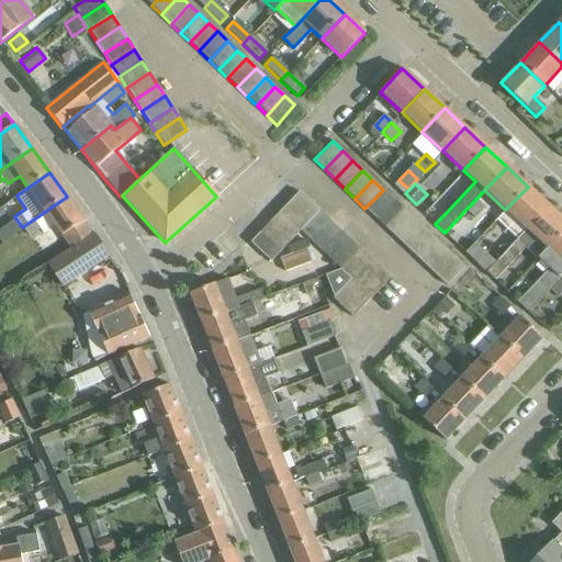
[(505,210),(494,222),(516,242),(527,231),(526,228),(548,205),(528,187),(505,210)]
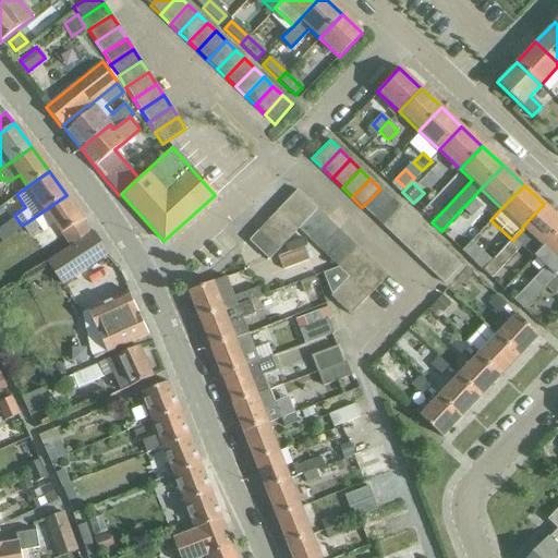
[(373,217),(390,197),(380,189),(362,207),(373,217)]
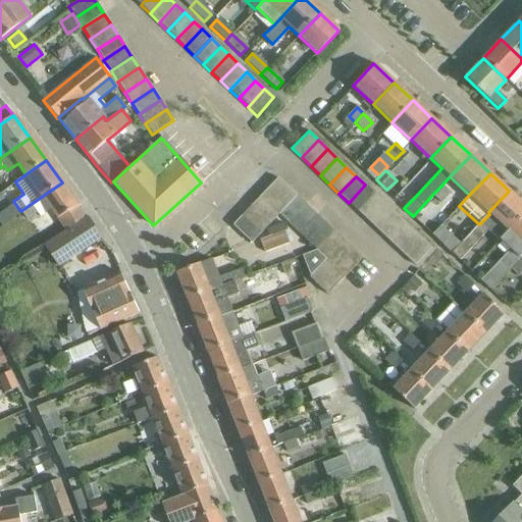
[(277,177),(268,187),(286,206),(297,196),(277,177)]
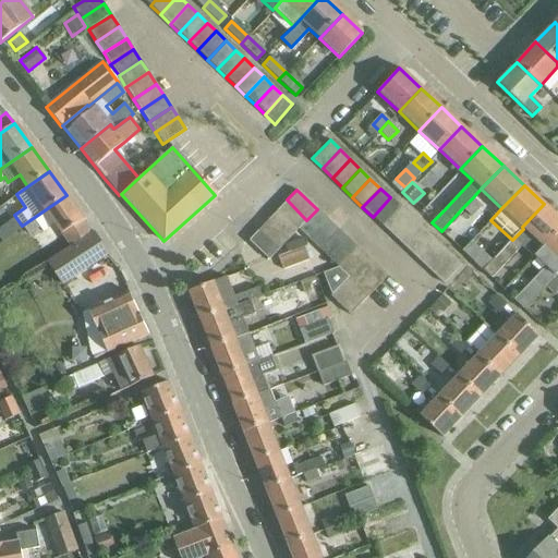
[(67,195),(22,226),(27,233),(38,226),(43,232),(55,223),(61,234),(70,247),(92,232),(83,221),(84,220),(67,195)]
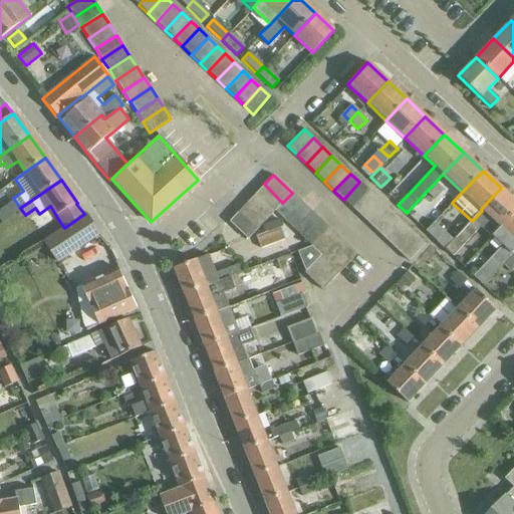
[(352,208),(368,191),(359,182),(343,200),(352,208)]
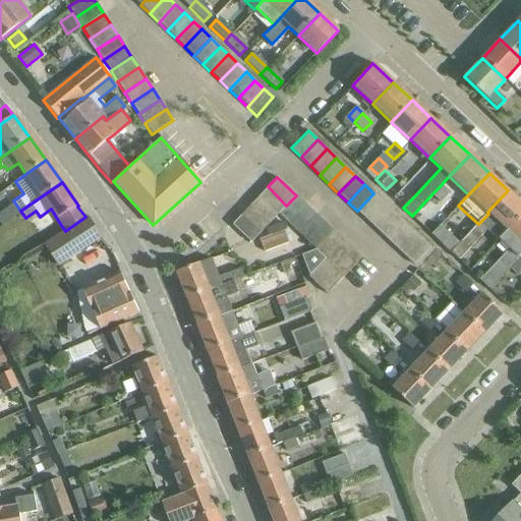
[(450,191),(442,184),(432,193),(441,200),(450,191)]
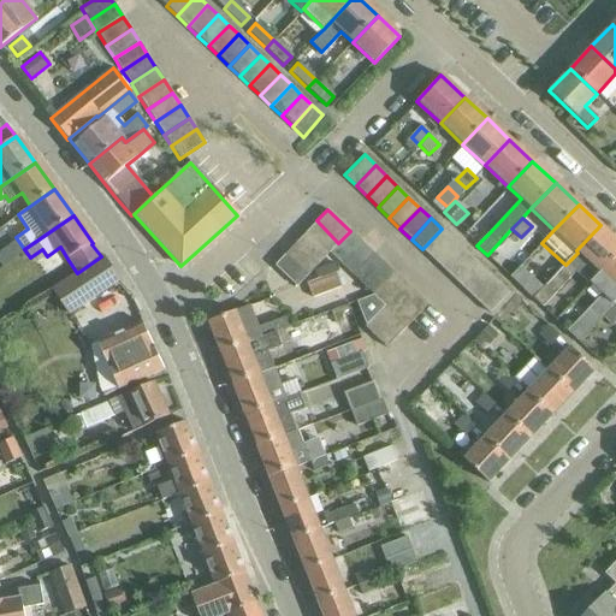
[(338,243),(317,220),(307,231),(329,253),(338,243)]
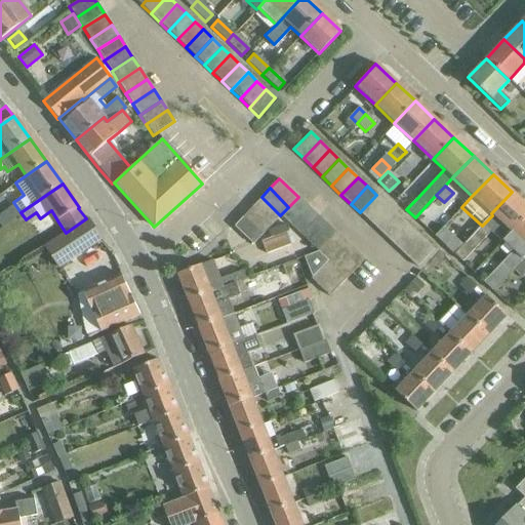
[(510,232),(524,215),(524,204),(512,192),(491,213),(492,215),(482,226),(462,246),(461,245),(453,253),(462,261),(491,231),(501,241),(510,232)]
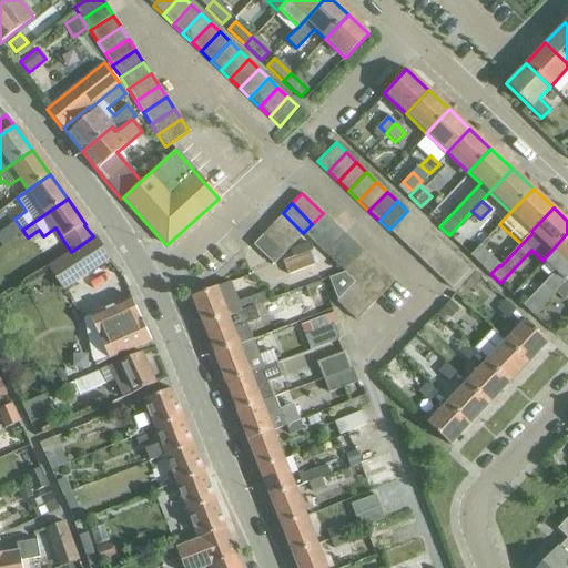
[(399,239),(417,221),(407,211),(389,230),(399,239)]
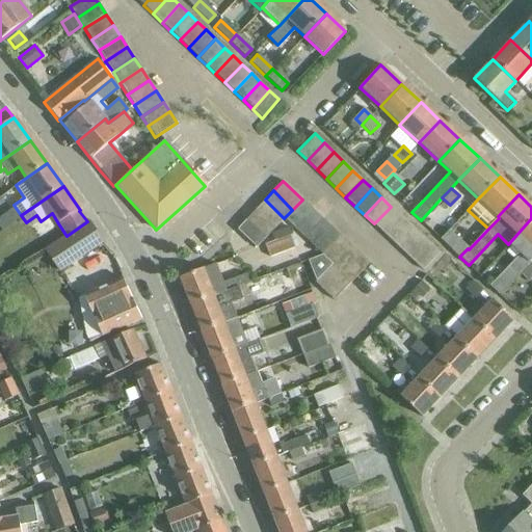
[(265,200),(255,210),(274,228),(284,218),(265,200)]
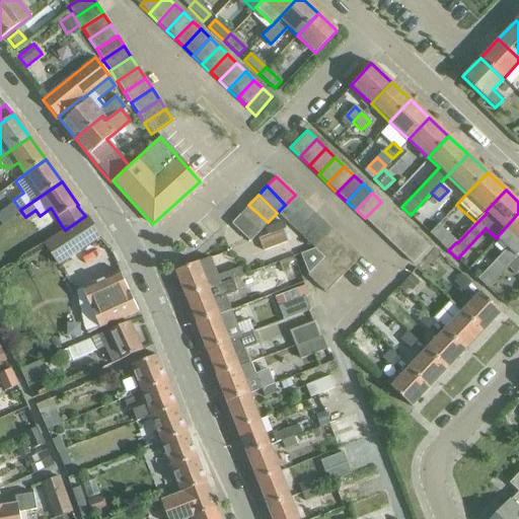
[(285,205),(277,213),(287,222),(304,203),(295,195),(285,205)]
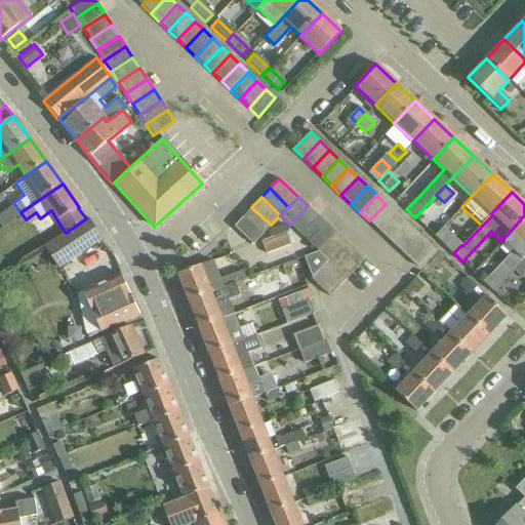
[(378,230),(395,212),(386,204),(369,220),(378,230)]
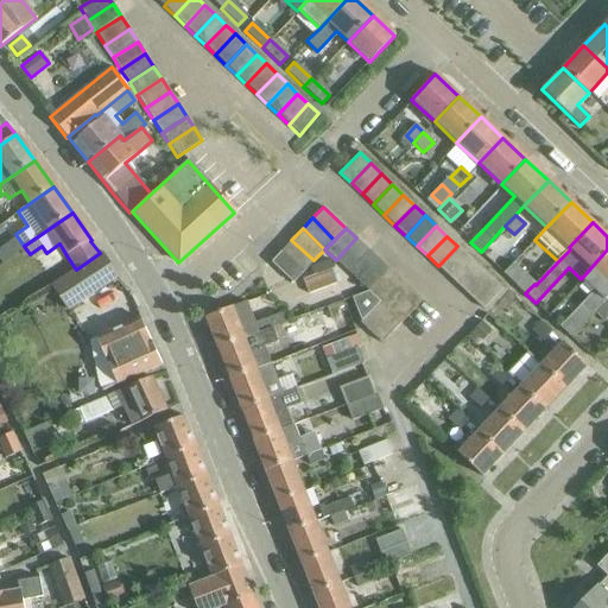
[(356,238),(336,260),(347,271),(368,249),(356,238)]
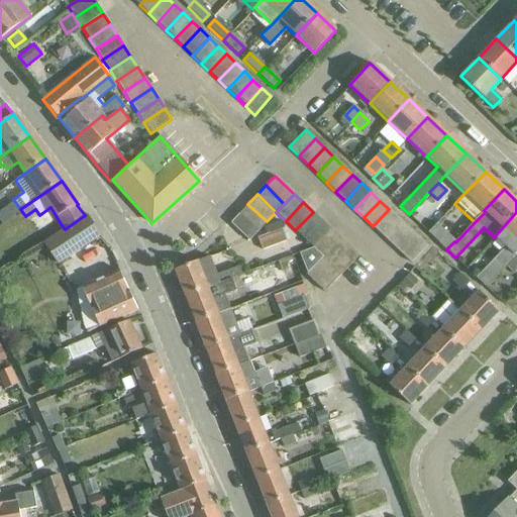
[(247,204),(239,213),(257,231),(267,221),(247,204)]
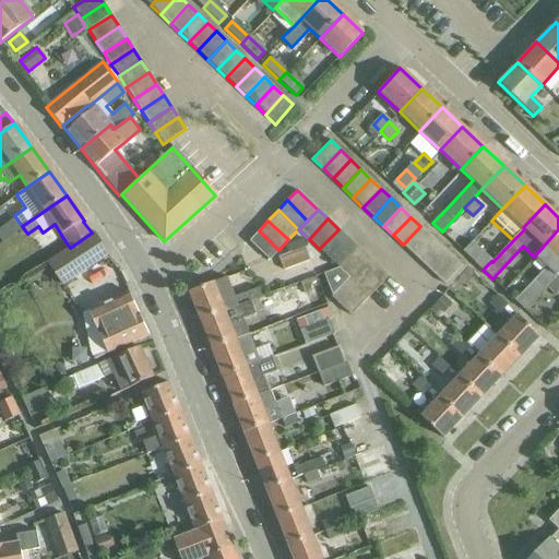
[(420,226),(403,245),(413,254),(431,236),(420,226)]
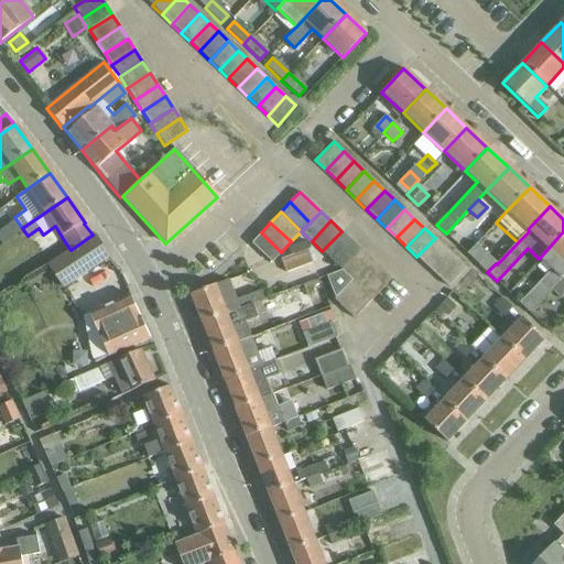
[(351,241),(342,231),(322,251),(332,261),(351,241)]
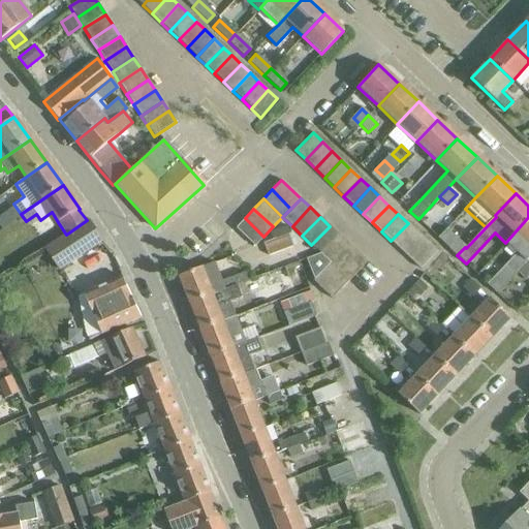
[(526,259),(528,256),(528,217),(505,243),(517,253),(488,284),(496,291),(517,270),(526,259)]
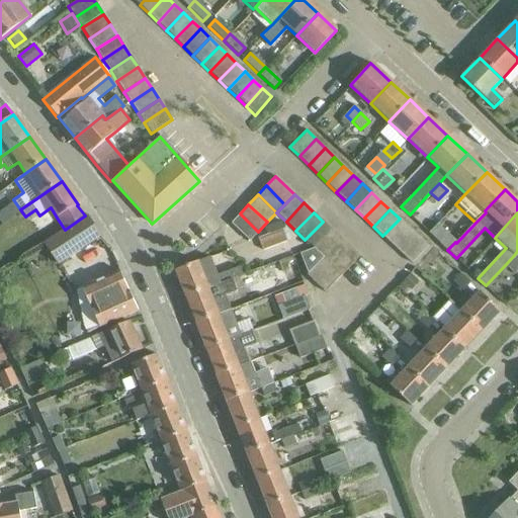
[(258,232),(240,213),(231,223),(249,241),(258,232)]
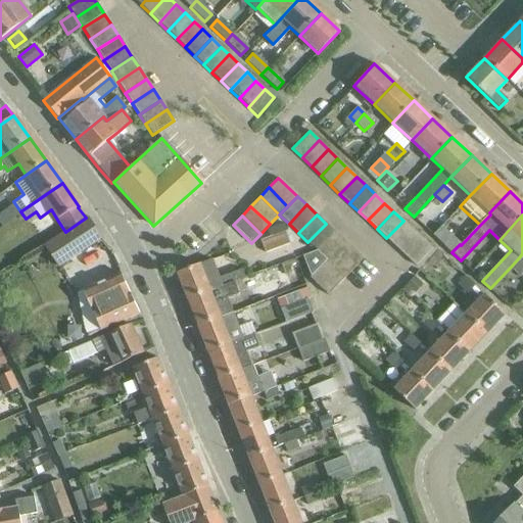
[(86,218),(65,232),(45,245),(58,267),(101,239),(87,218),(86,218)]
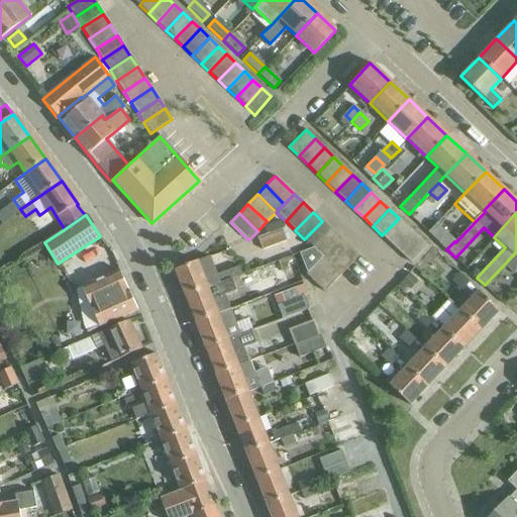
[(408,227),(399,218),(382,235),(391,244),(408,227)]
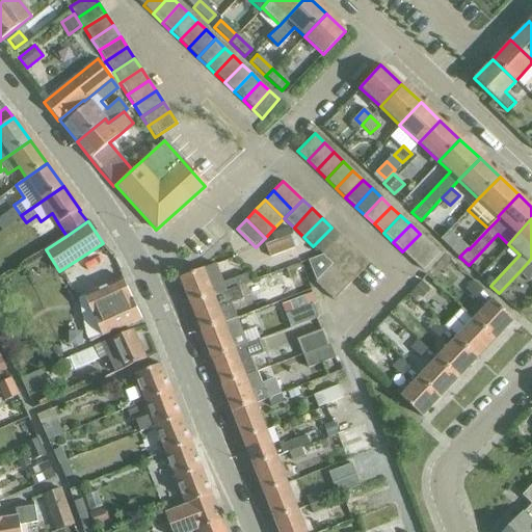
[(340,236),(331,228),(313,246),(322,255),(340,236)]
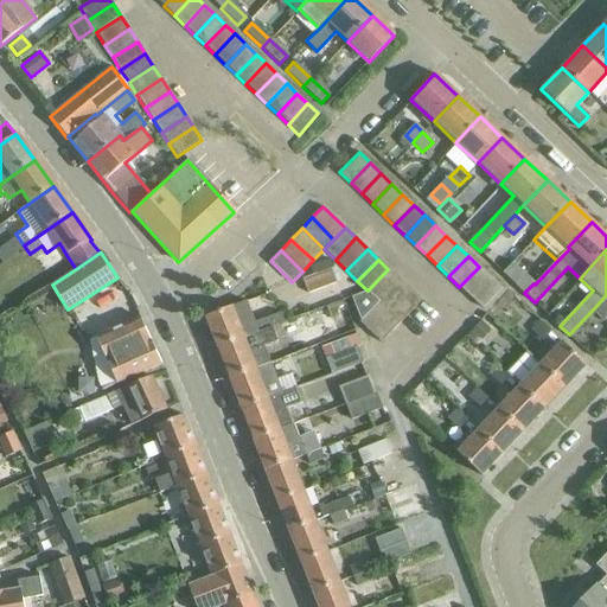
[(534,283),(512,264),(503,273),(524,293),(534,283)]
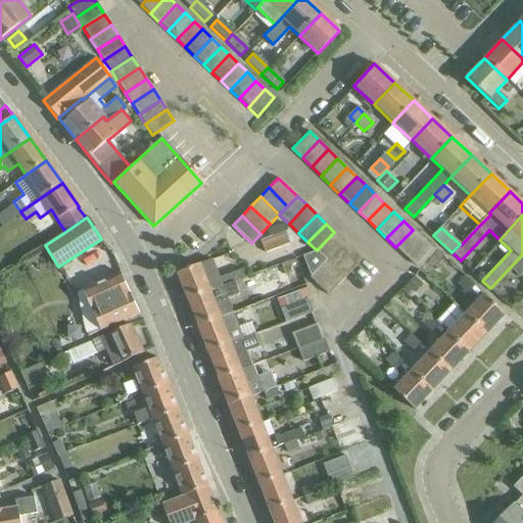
[(289,230),(285,232),(289,244),(294,242),(289,230)]
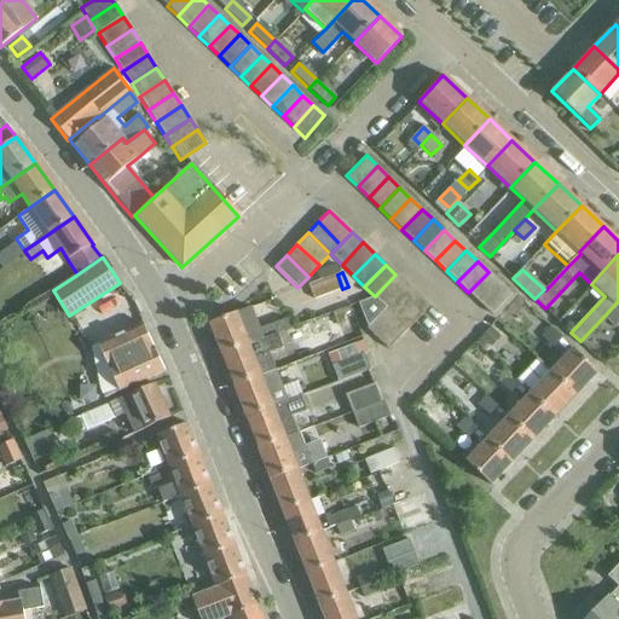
[(489,272),(468,293),(479,304),(499,283),(489,272)]
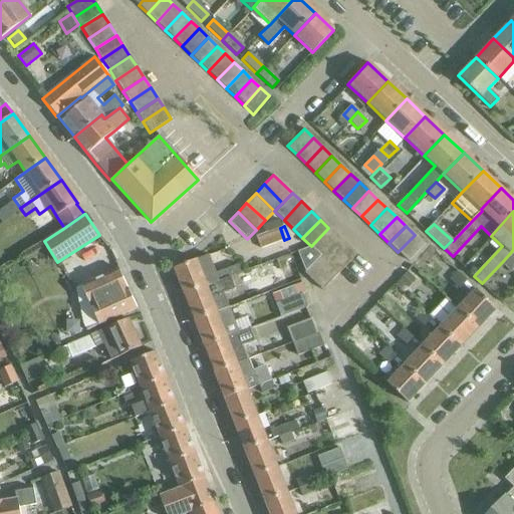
[(260,249),(284,240),(280,228),(256,237),(260,249)]
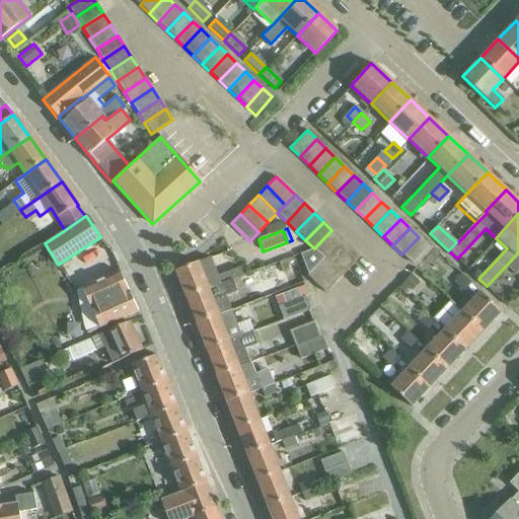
[(341,238),(331,230),(314,248),(323,257),(341,238)]
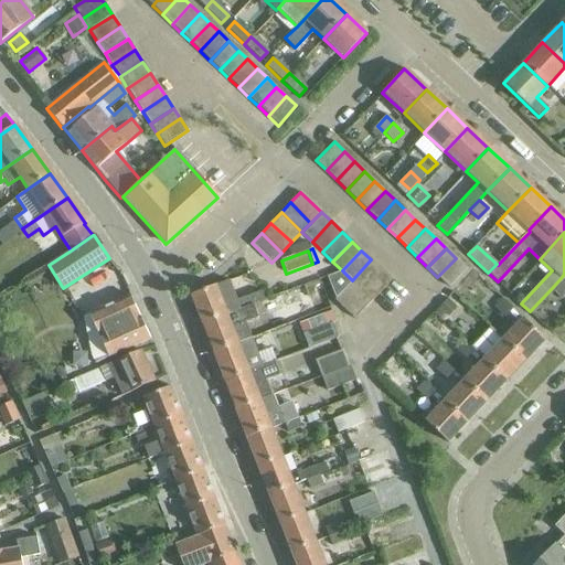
[(456,258),(437,277),(448,287),(466,268),(456,258)]
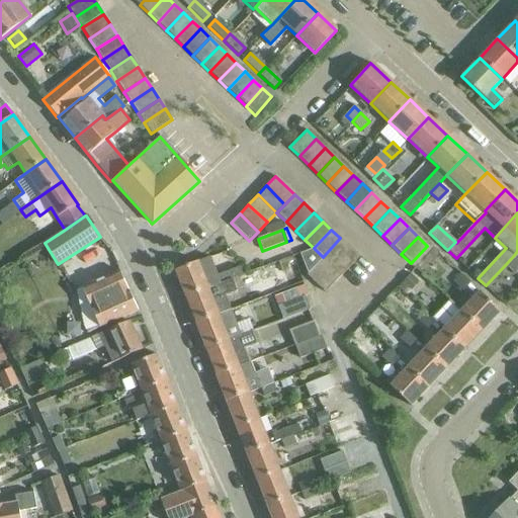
[(349,247),(340,238),(323,257),(324,258),(332,266),(349,247)]
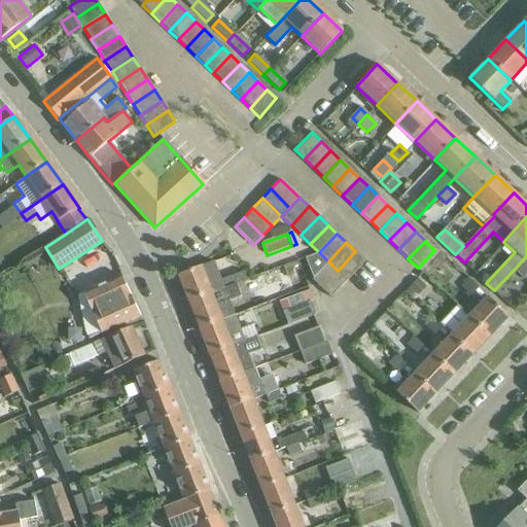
[(355,251),(338,271),(348,279),(365,261),(355,251)]
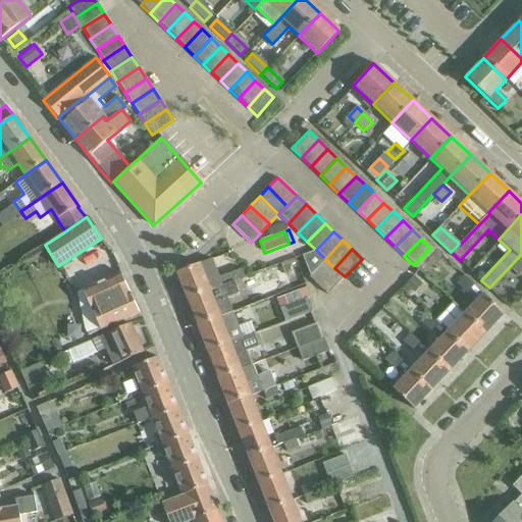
[(326,260),(325,259),(316,250),(302,256),(310,276),(318,268),(326,260)]
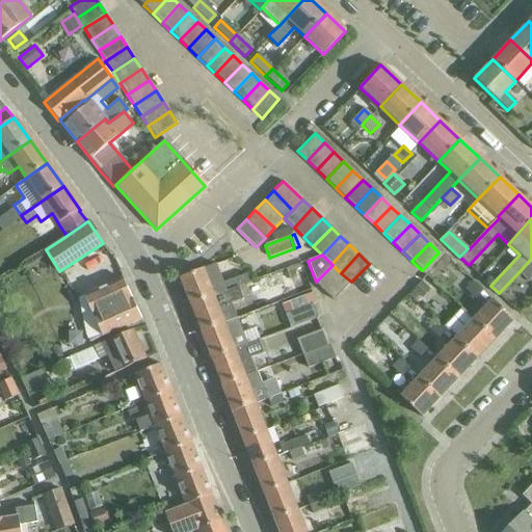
[(433,282),(451,262),(445,256),(427,275),(433,282)]
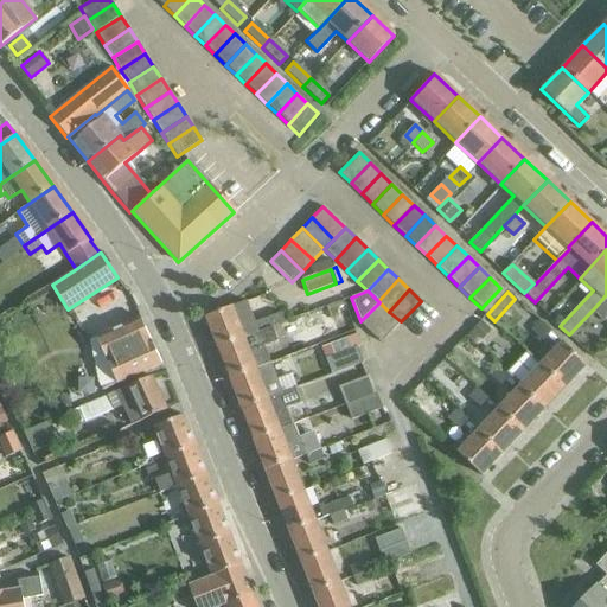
[(606,311),(606,301),(604,298),(593,310),(602,317),(606,311)]
